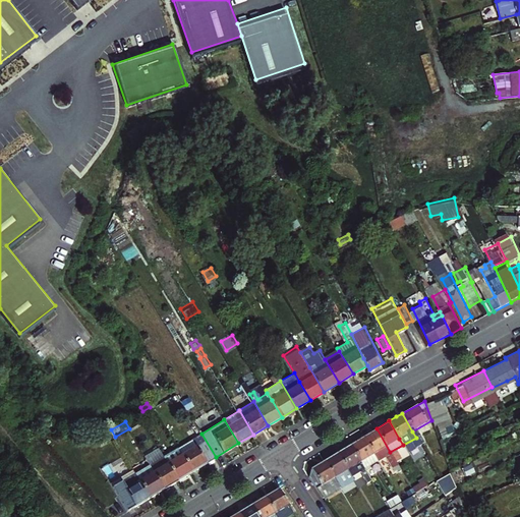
[(377,428),(362,436),(376,460),(384,456),(390,467),(396,463),(390,452),(377,428)]
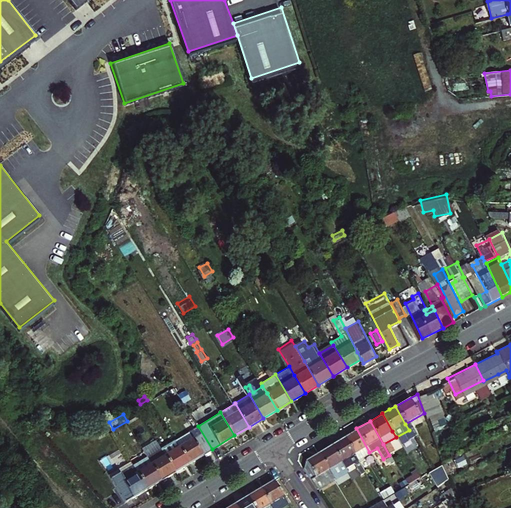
[(113,429),(109,422),(94,431),(98,438),(113,429)]
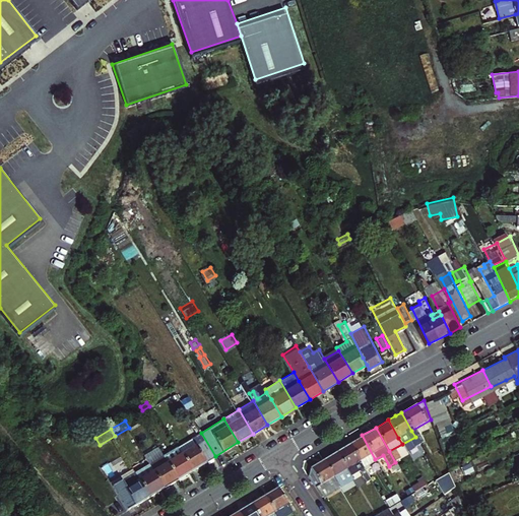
[(201,433),(178,446),(192,470),(215,456),(201,433)]
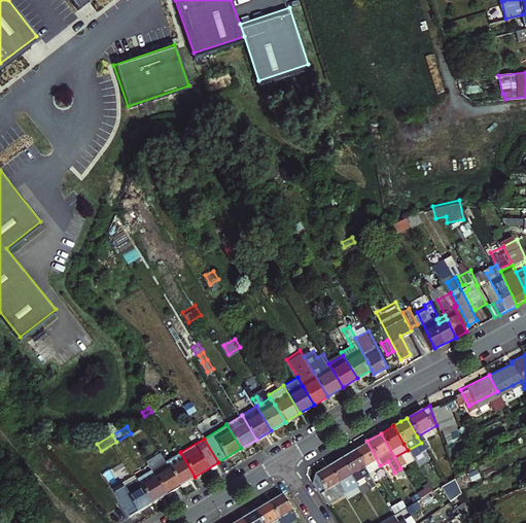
[(366,441),(353,449),(366,473),(380,465),(366,441)]
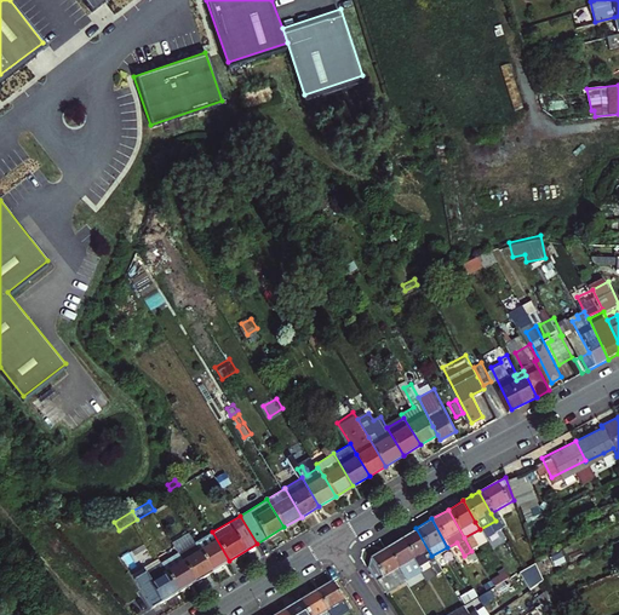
[(416,528),(400,536),(413,559),(417,564),(427,558),(435,572),(439,570),(431,556),(416,528)]
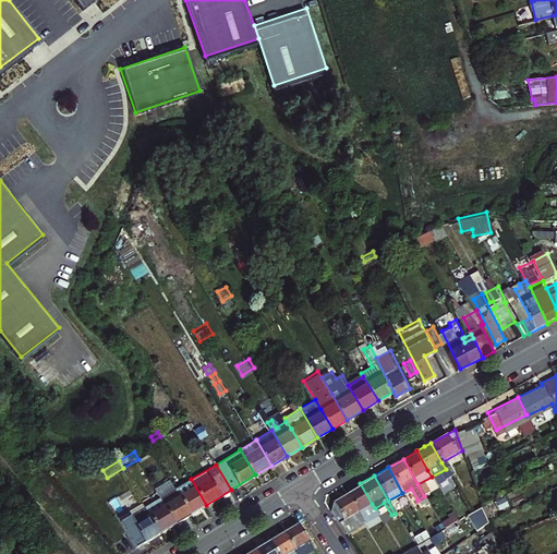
[(206,505),(191,479),(176,489),(180,494),(191,514),(206,505)]
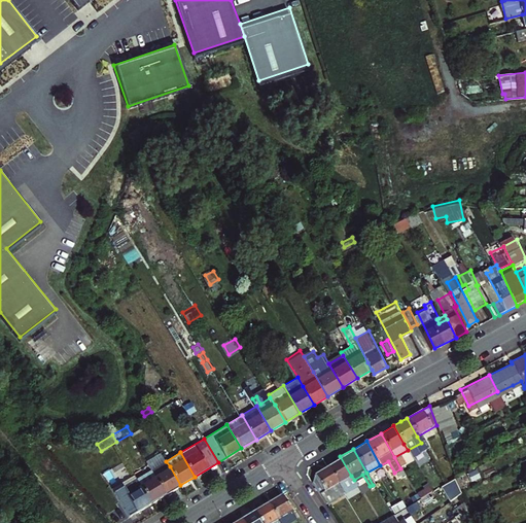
[(340,456),(327,463),(341,488),(354,480),(351,476),(340,456)]
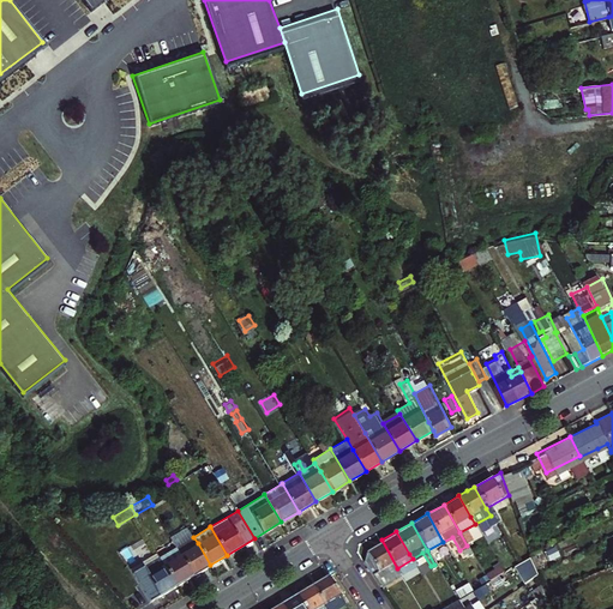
[(210,565),(198,543),(193,537),(176,547),(193,576),(210,565)]
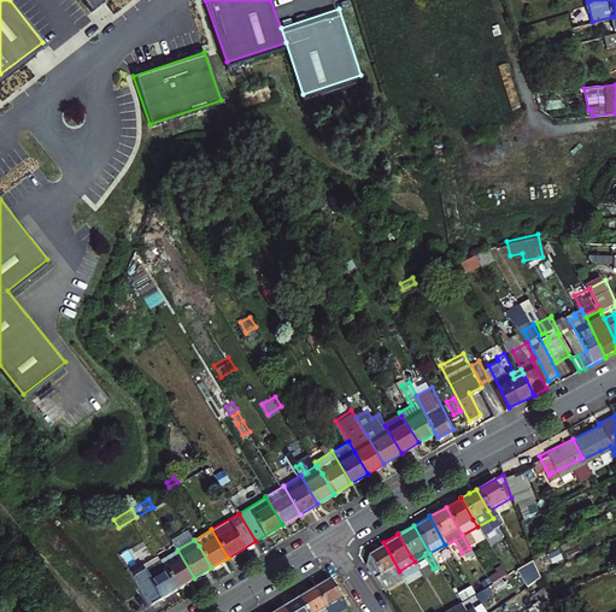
[(368,551),(363,558),(382,587),(402,576),(399,571),(383,542),(368,551)]
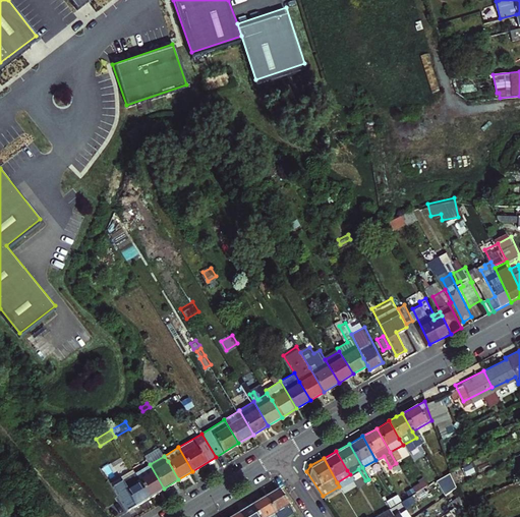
[(471,461),(461,466),(464,473),(474,468),(471,461)]
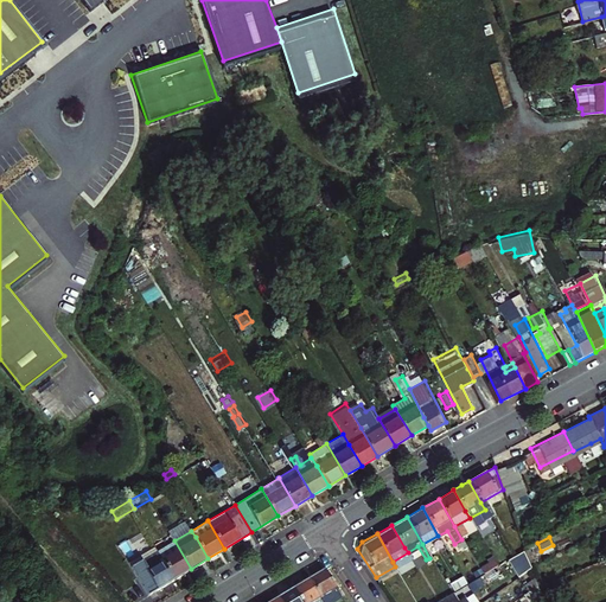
[(191,569),(174,540),(158,550),(161,557),(174,578),(191,569)]
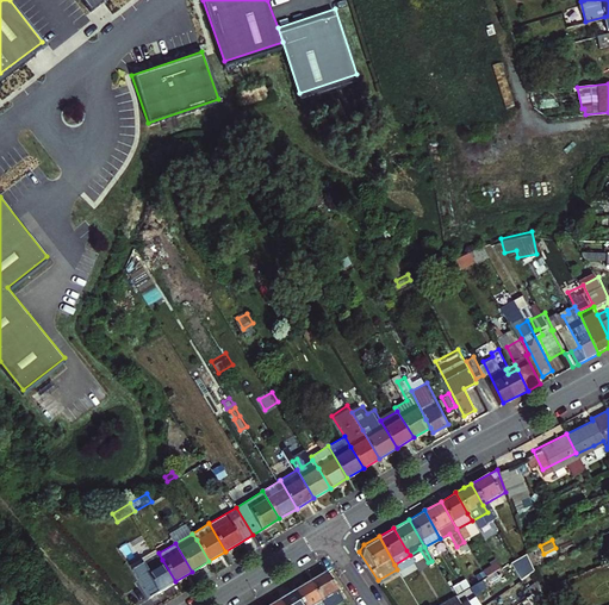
[(524,548),(511,555),(515,561),(526,554),(524,548)]
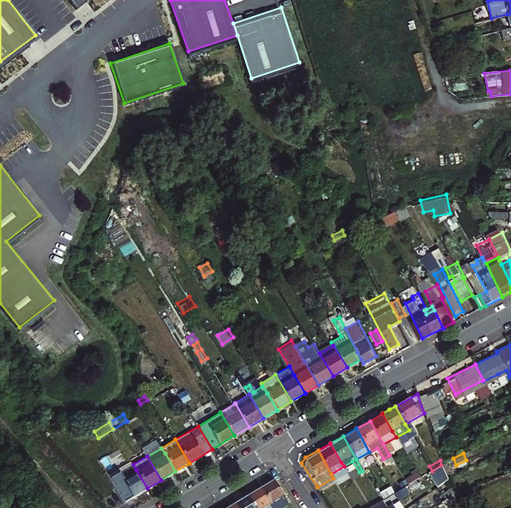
[(124,501),(147,488),(136,470),(133,464),(111,478),(124,501)]
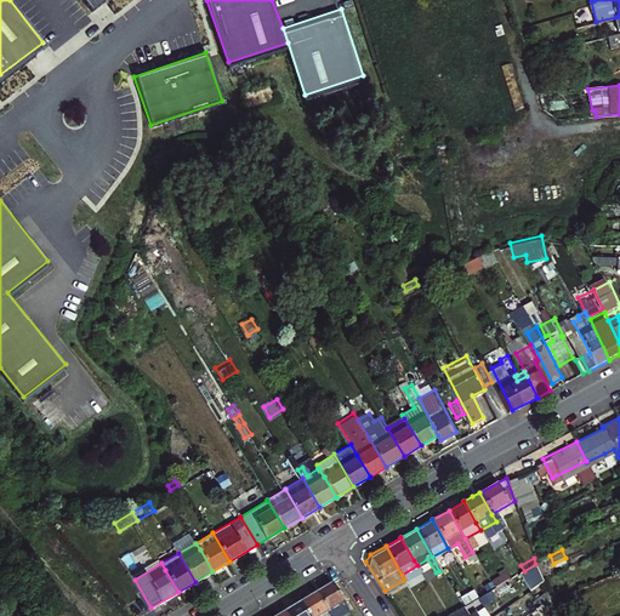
[(494,572),(485,576),(487,577),(490,583),(505,575),(501,568),(500,565),(493,569),(494,572)]
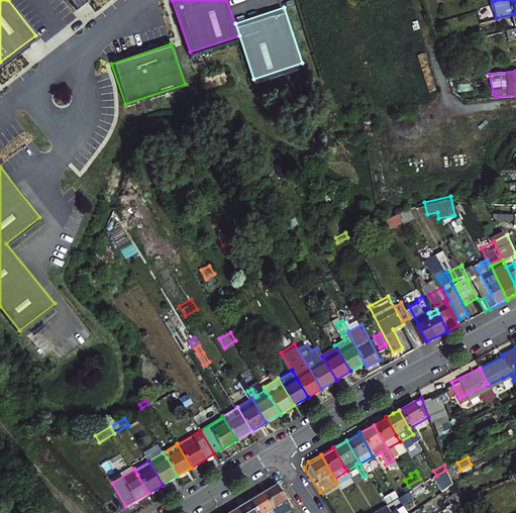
[(420,479),(408,486),(411,492),(424,486),(420,479)]
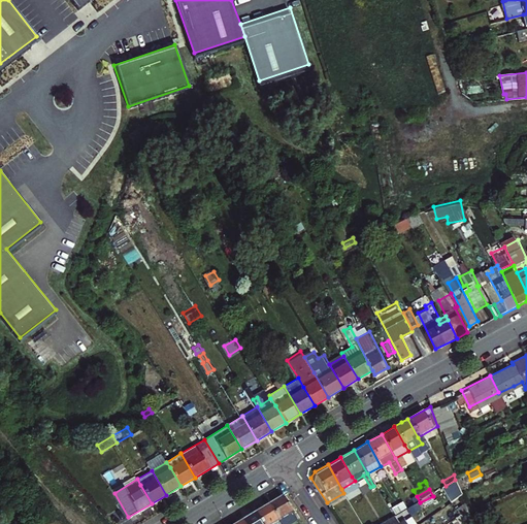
[(414,491),(407,495),(410,500),(417,496),(414,491)]
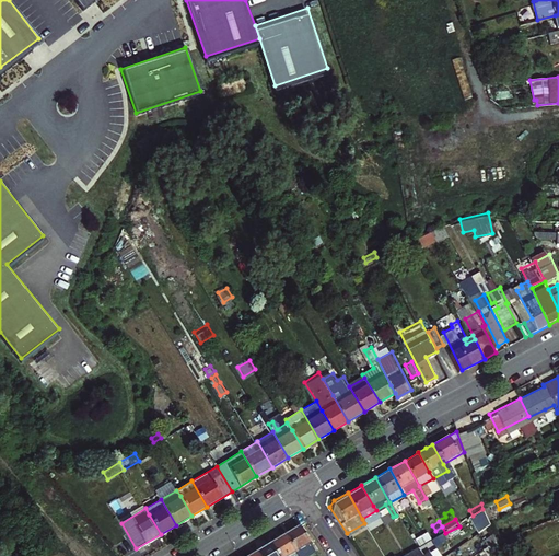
[(299,523),(284,531),(300,555),(314,547),(299,523)]
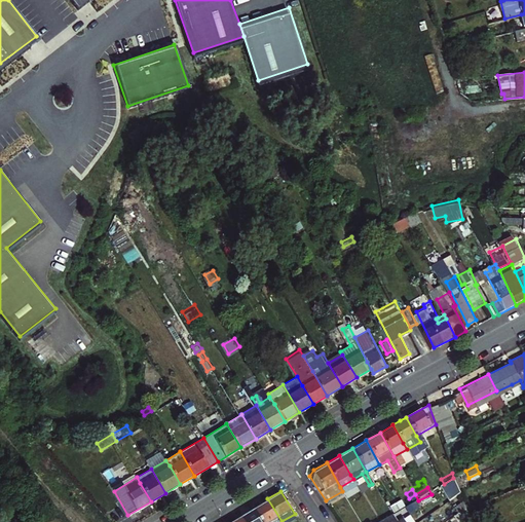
[(462,505),(460,497),(449,505),(453,511),(462,505)]
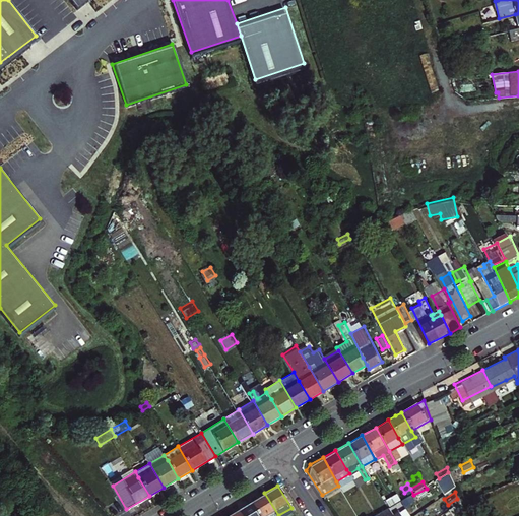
[(278,515),(264,493),(251,501),(260,515),(278,515)]
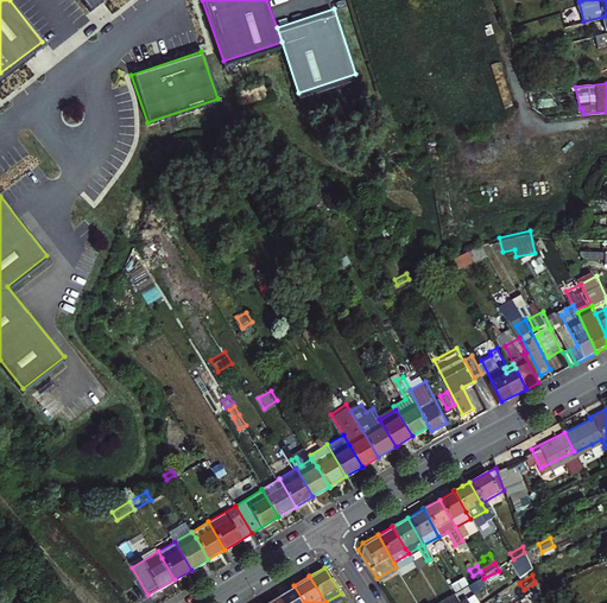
[(453,579),(446,584),(449,590),(456,585),(453,579)]
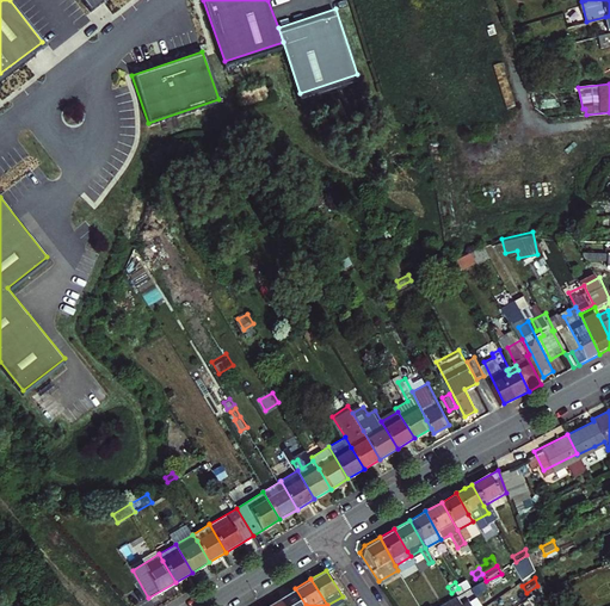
[(538,589),(537,586),(527,593),(525,593),(534,605),(537,605),(543,603),(538,589)]
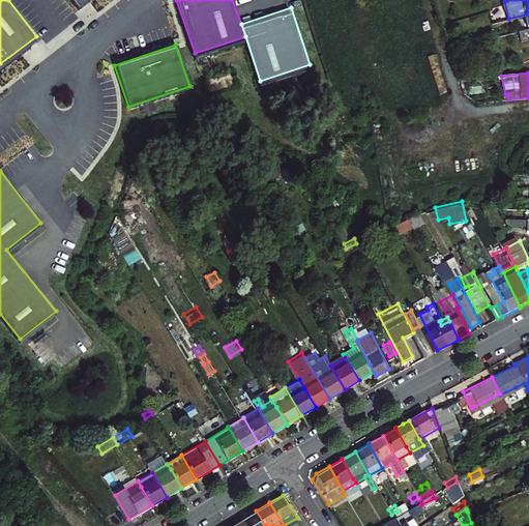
[(265,525),(256,510),(242,519),(245,525),(265,525)]
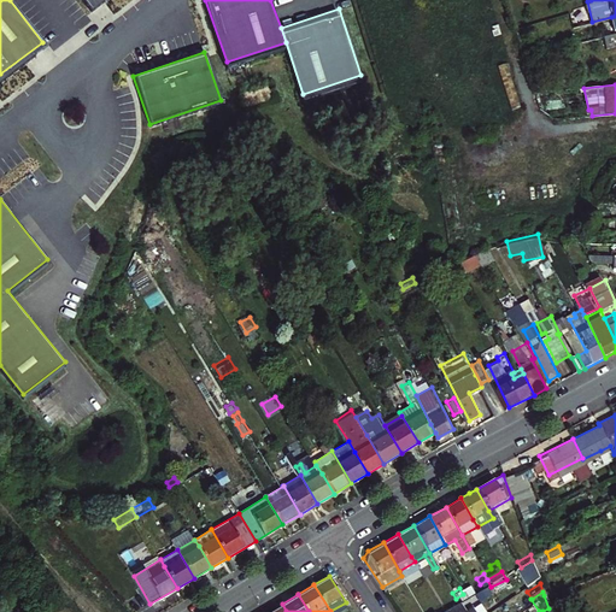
[(440,607),(432,611),(474,611),(467,602),(461,606),(456,599),(440,607)]
